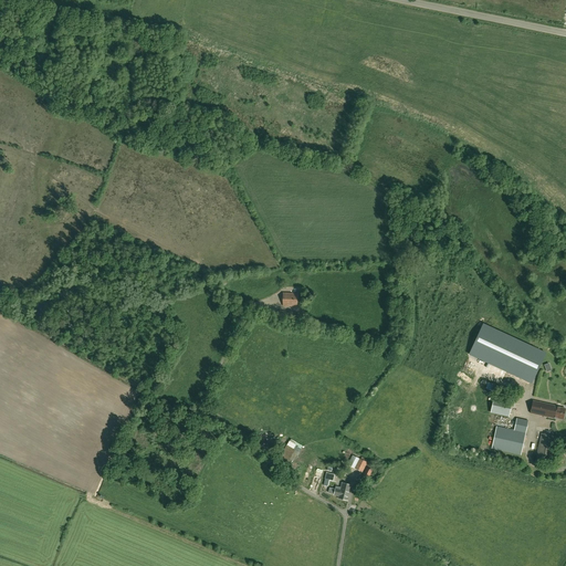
[(297,306),(297,293),(283,293),(283,306),(297,306)]
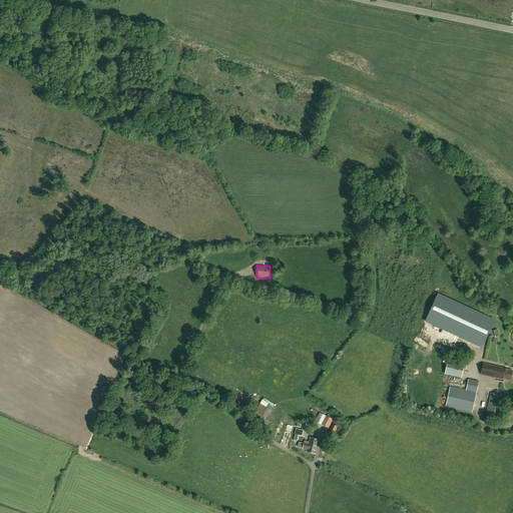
[(260,291),(262,283),(253,281),(251,289),(260,291)]
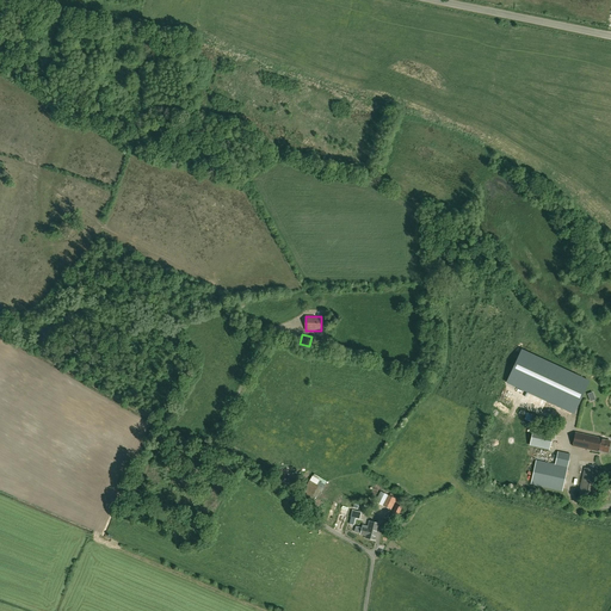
[(590,381),(523,350),(507,382),(574,413),(590,381)]
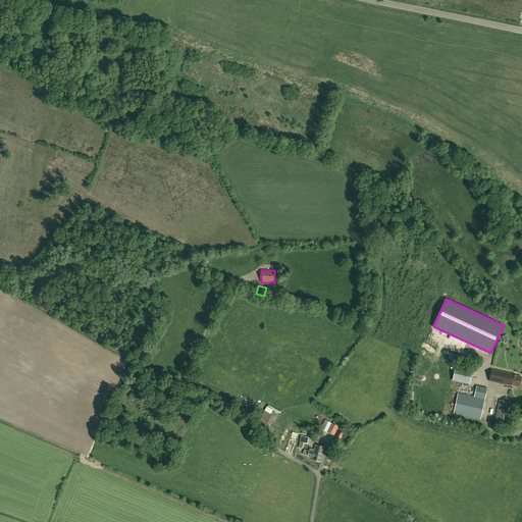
[(453,380),(469,384),(472,370),(456,367),(453,380)]
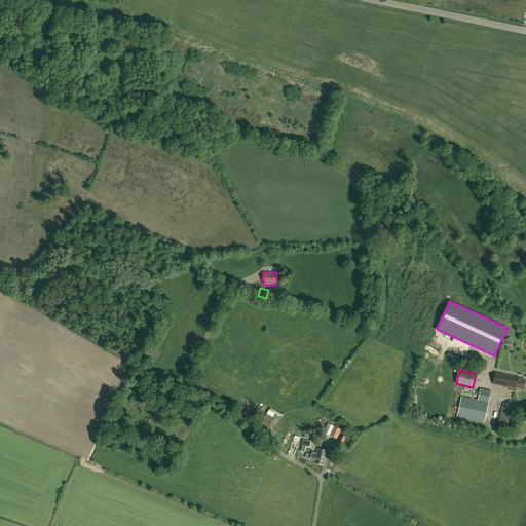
[(523,389),(525,380),(518,378),(518,377),(495,372),(492,383),(514,388),(514,387),(523,389)]
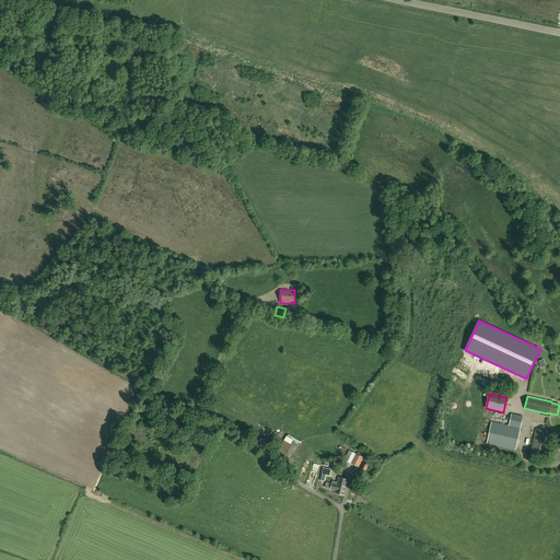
[(515,450),(523,417),(511,413),(509,426),(491,422),(487,444),(515,450)]
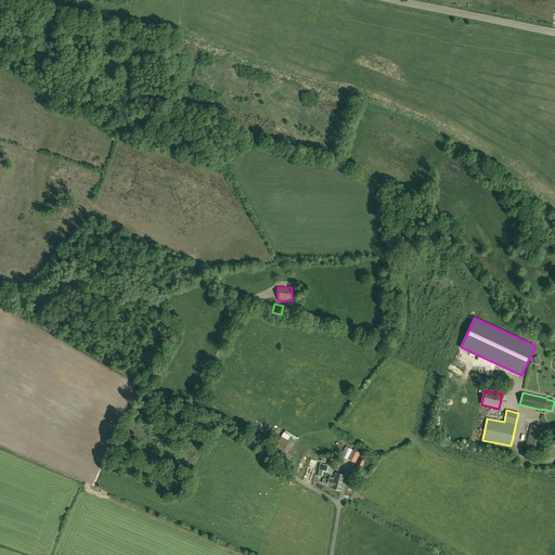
[(540,452),(545,428),(531,425),(526,449),(540,452)]
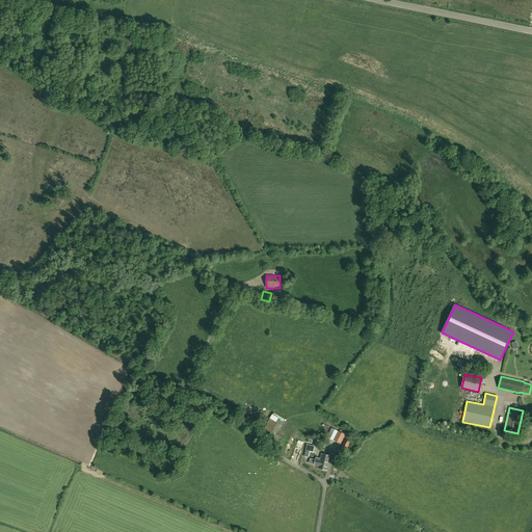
[(275,432),(280,424),(267,417),(263,425),(275,432)]
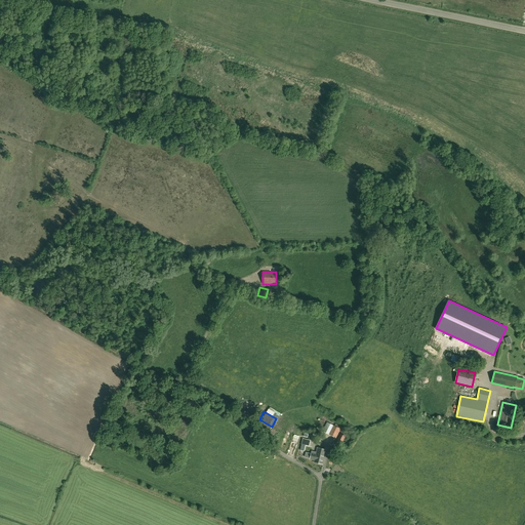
[(335,438),(339,429),(326,422),(322,431),(335,438)]
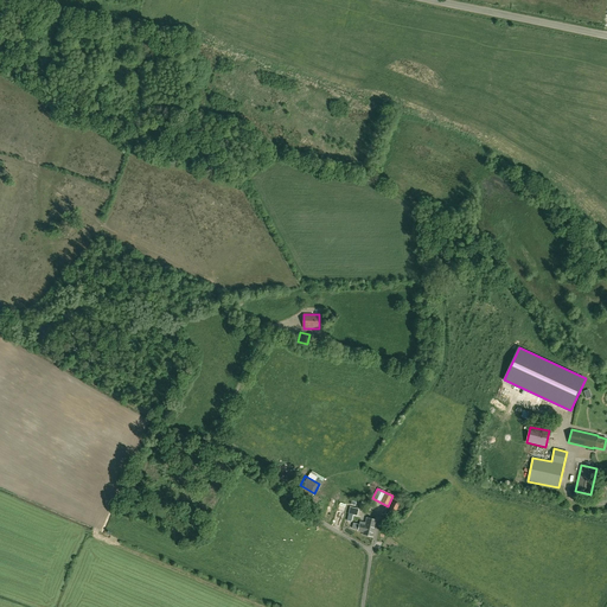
[(395,515),(400,504),(394,502),(389,511),(395,515)]
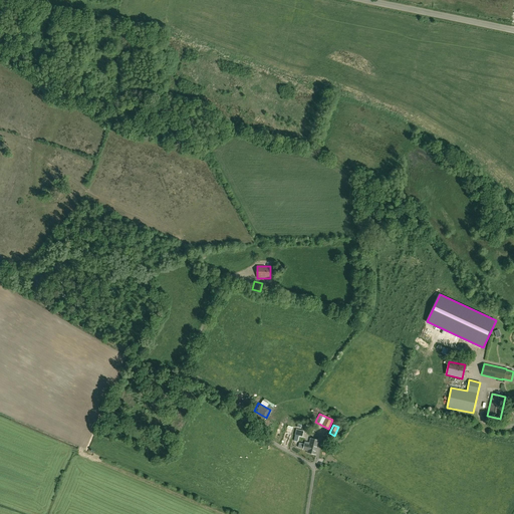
[(307,452),(315,455),(319,441),(310,439),(309,444),(304,443),(304,445),(299,443),(298,448),(307,451),(307,452)]
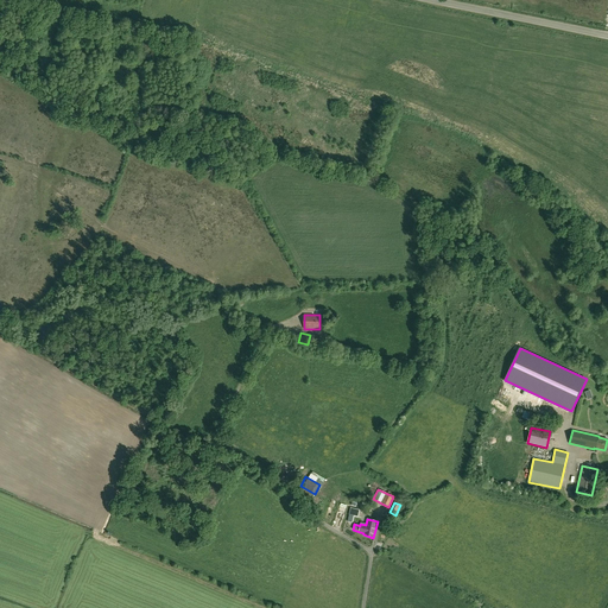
All buildings are outlined.
